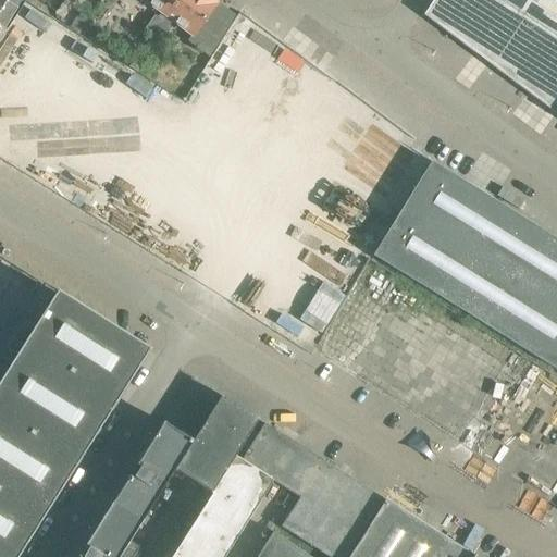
[(0,0),(0,25),(2,27),(15,9),(21,0),(0,0)]
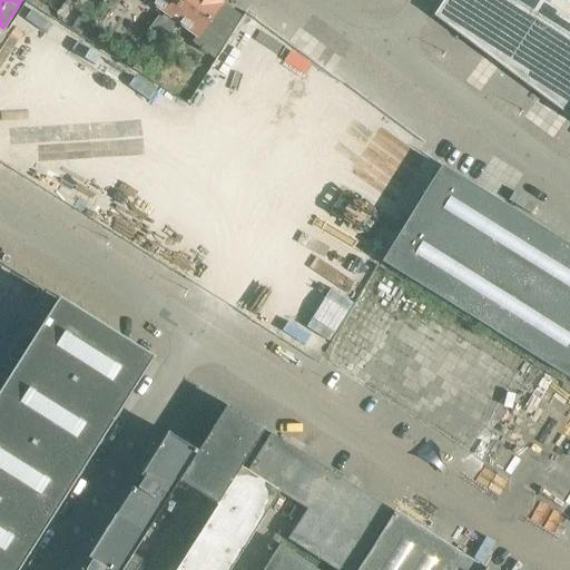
[(146,30),(155,37),(180,0),(148,0),(164,11),(160,16),(158,15),(146,30)]
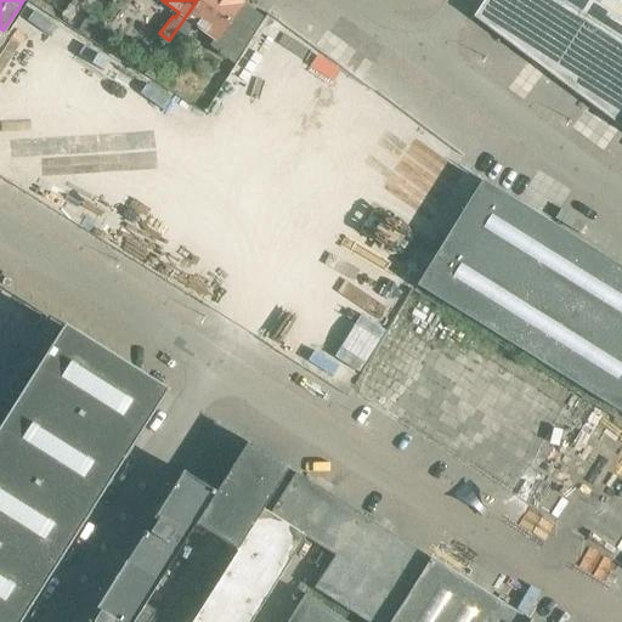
[(197,0),(169,40),(177,46),(191,29),(187,27),(191,21),(214,38),(210,44),(235,63),(263,18),(237,0),(197,0)]
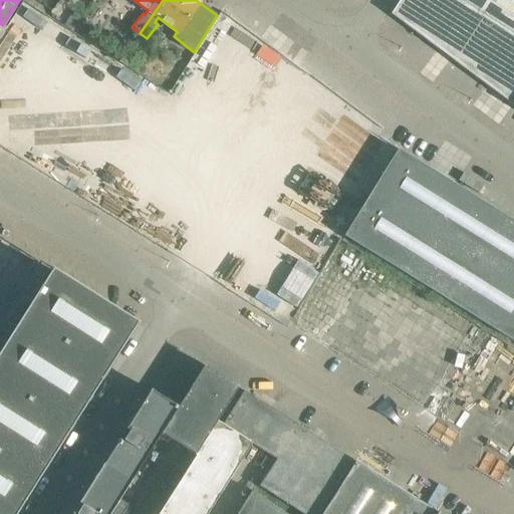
[(513,0),(399,0),(391,14),(512,105),(513,106),(513,0)]
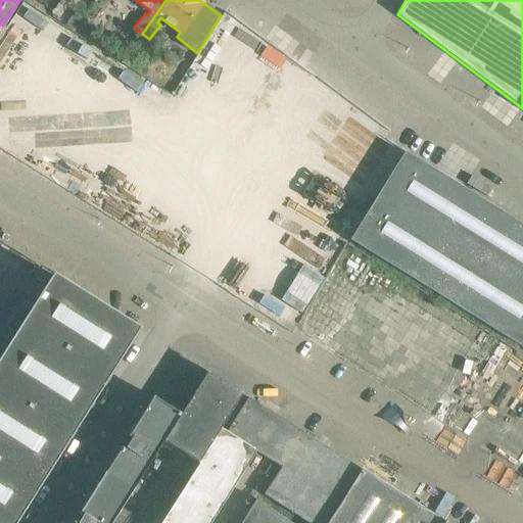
[(72,30),(82,16),(75,12),(64,26),(72,30)]
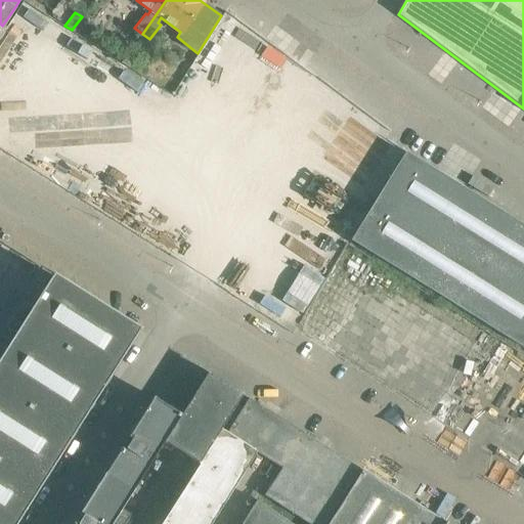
[(268,160),(304,183),(353,105),(318,79),(268,160)]
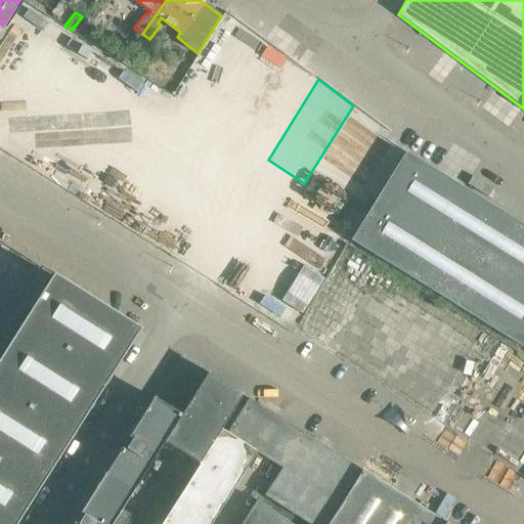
[(388,131),(353,105),(304,183),(341,206),(388,131)]
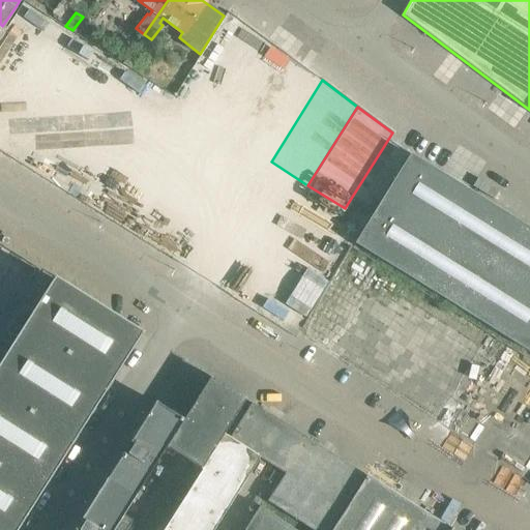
[(529,228),(410,153),(354,243),(529,352),(529,228)]
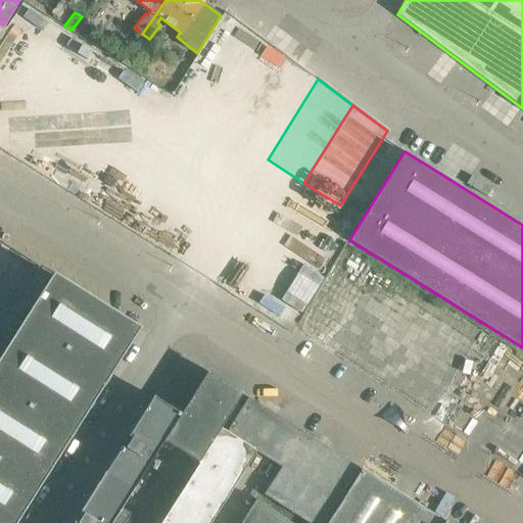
[(340,205),(303,183),(268,159),(250,187),(324,232),(340,205)]
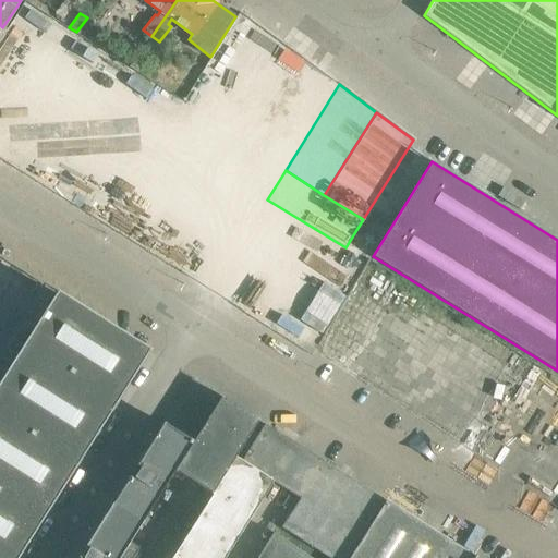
[(327,277),(346,247),(267,199),(250,228),(327,277)]
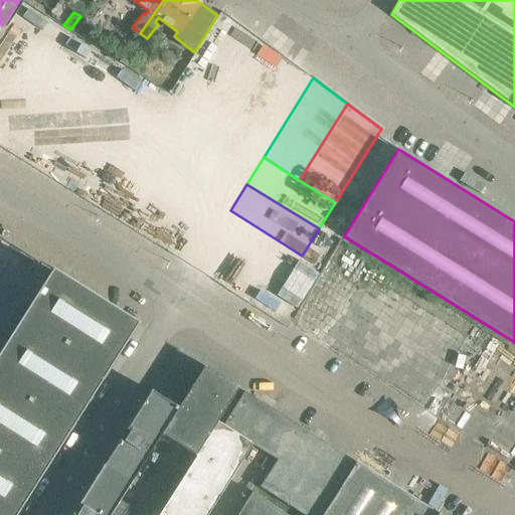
[(269,308),(302,255),(230,210),(197,263),(269,308)]
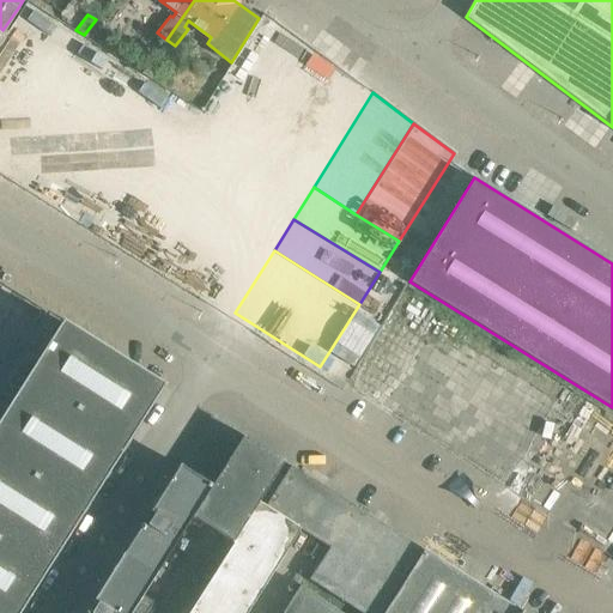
[(0,612),(18,612),(35,588),(48,565),(52,560),(120,453),(122,448),(137,426),(138,426),(163,386),(143,374),(141,374),(82,335),(82,334),(60,321),(59,321),(60,322),(48,343),(17,393),(19,395),(0,424),(0,612)]
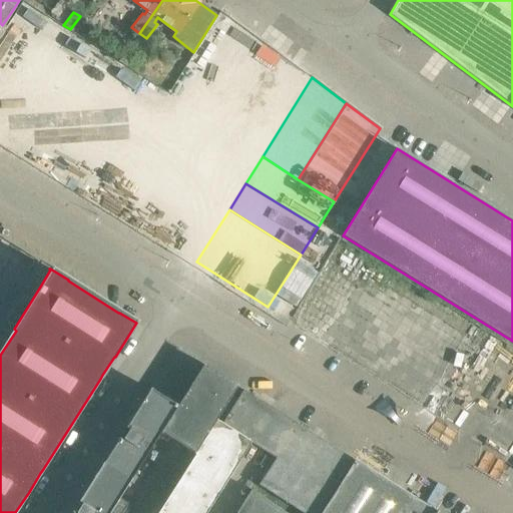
[(149,389),(176,407),(202,364),(176,347),(149,389)]
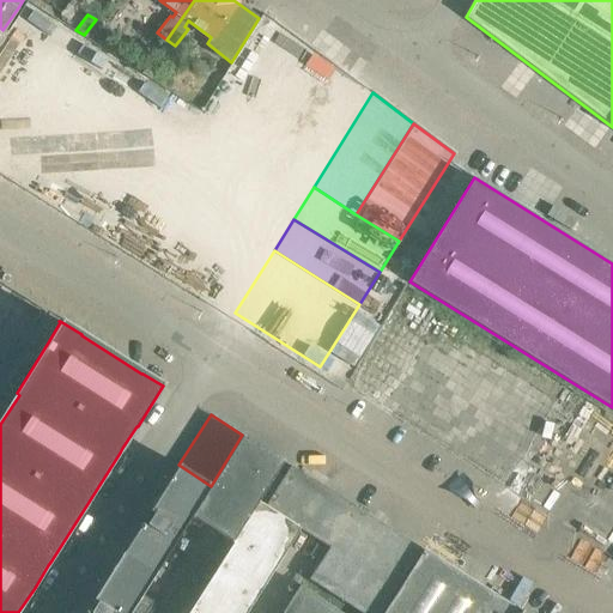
[(243,525),(258,502),(283,461),(242,435),(211,486),(192,516),(232,542),(243,525)]
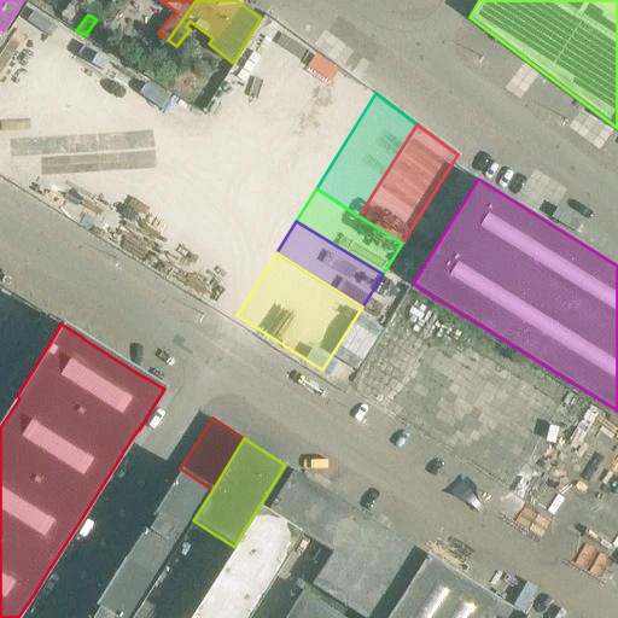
[(130,617),(165,563),(192,520),(193,520),(213,490),(180,468),(85,617),(130,617)]
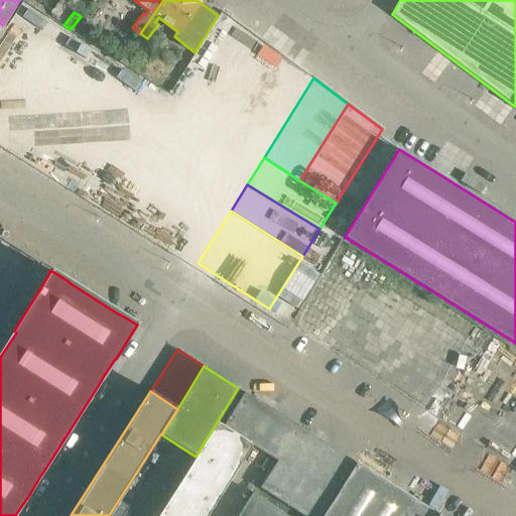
[(252,444),(264,453),(286,418),(244,392),(222,426),(252,444)]
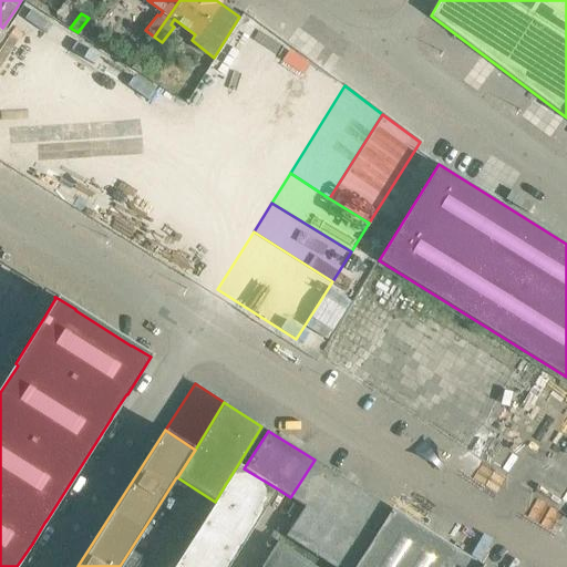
[(290,497),(303,506),(328,468),(315,460),(290,497)]
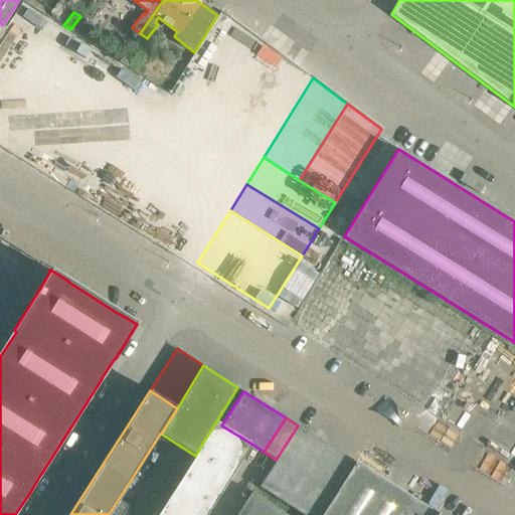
[(251,444),(221,425),(216,421),(204,441),(239,462),(251,444)]
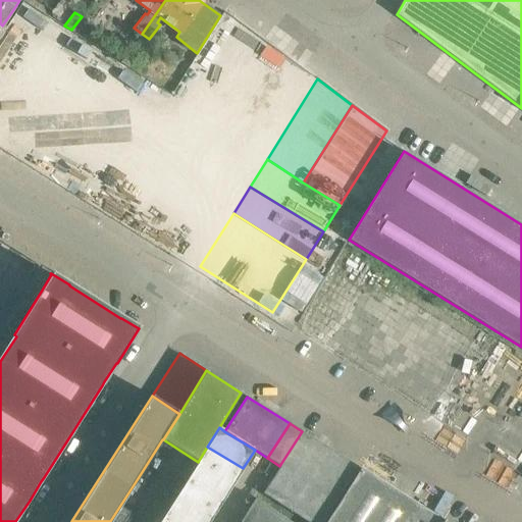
[(262,493),(290,511),(329,449),(302,431),(279,466),(262,493)]
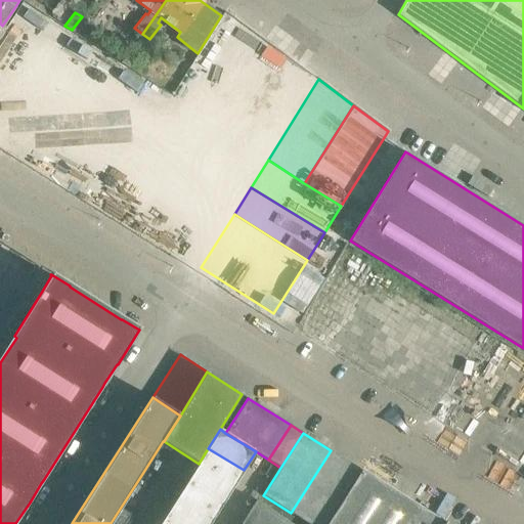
[(244,470),(208,448),(199,464),(198,466),(233,488),(244,470)]
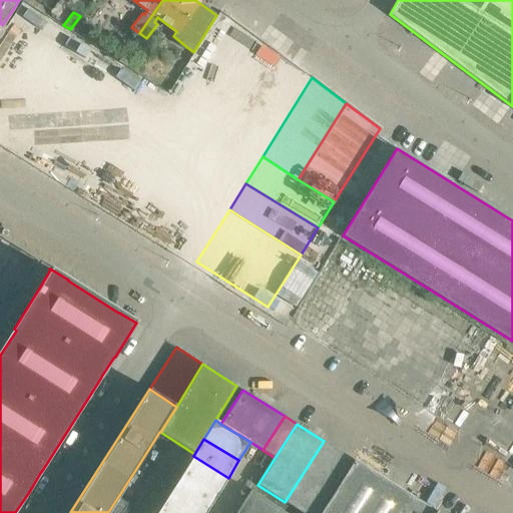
[(285,502),(302,512),(316,512),(351,459),(324,441),(285,502)]
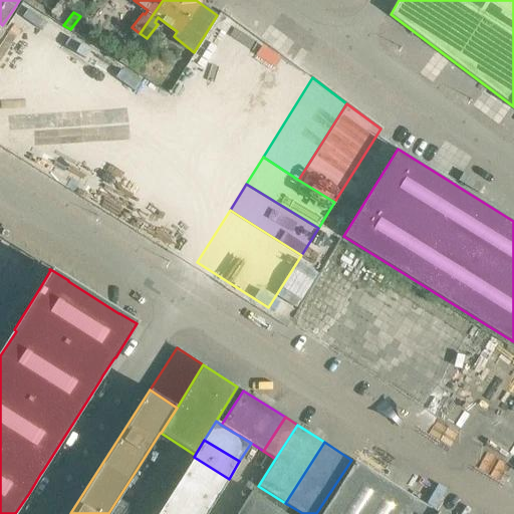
[(229,479),(194,457),(183,473),(218,495),(229,479)]
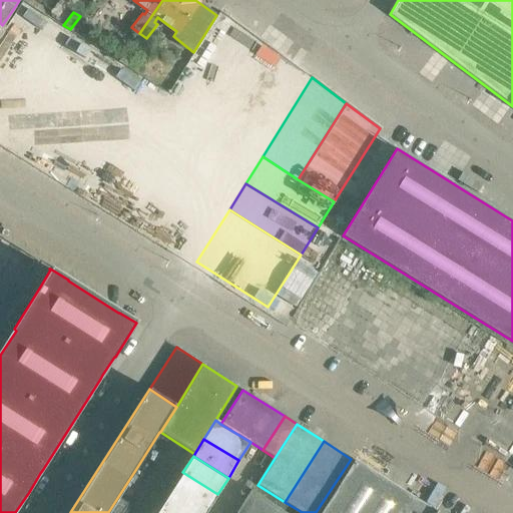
[(354,460),(320,512),(434,512),(435,512),(435,511),(354,460)]
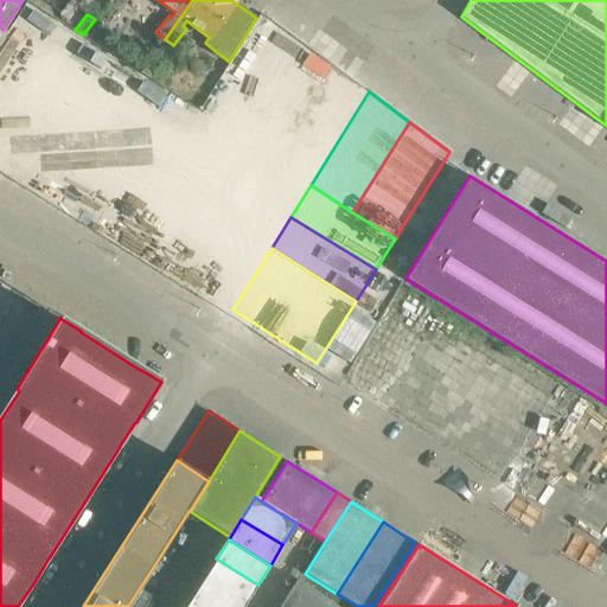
[(244,605),(257,585),(216,558),(204,580),(244,605)]
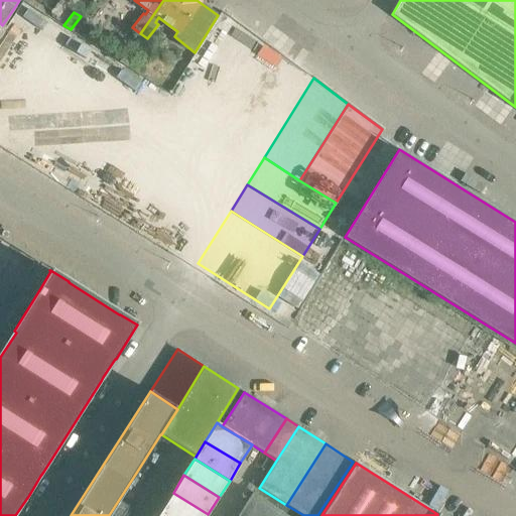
[(287,515),(252,492),(237,515),(287,515)]
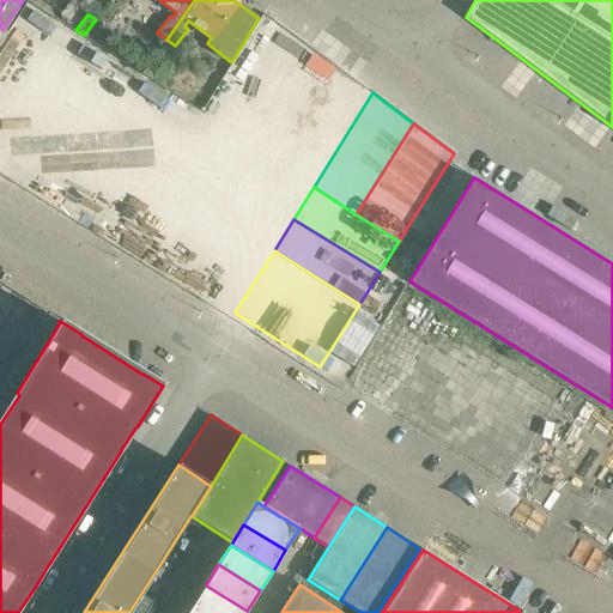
[(246,612),(247,611),(206,586),(193,605),(205,612),(246,612)]
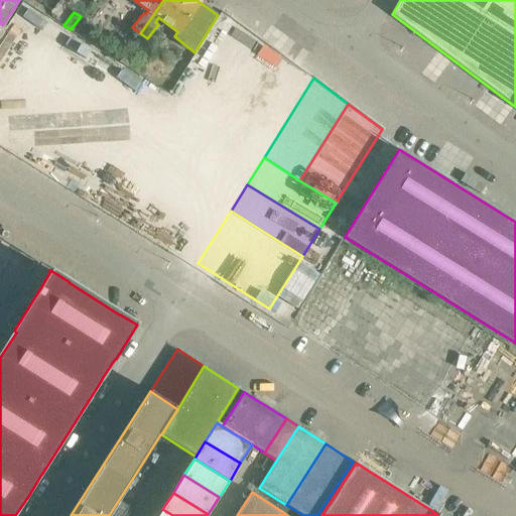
[(119,502),(109,515),(121,515),(127,507),(119,502)]
